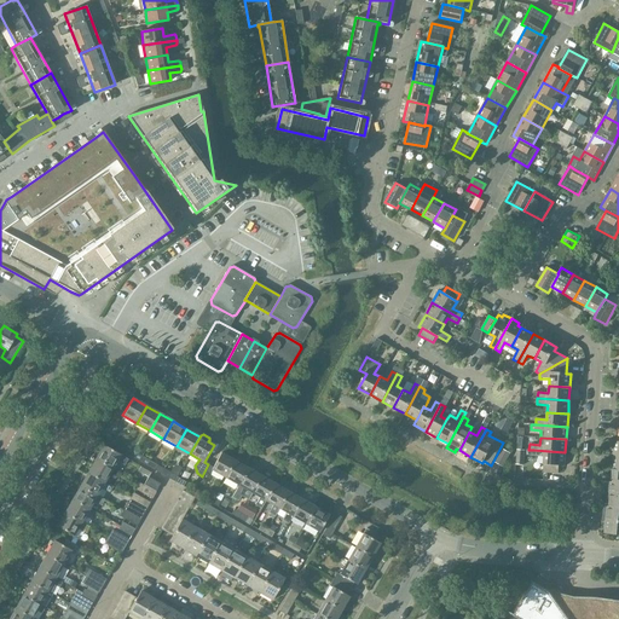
[(113,469),(117,462),(125,466),(128,460),(104,445),(96,460),(113,469)]
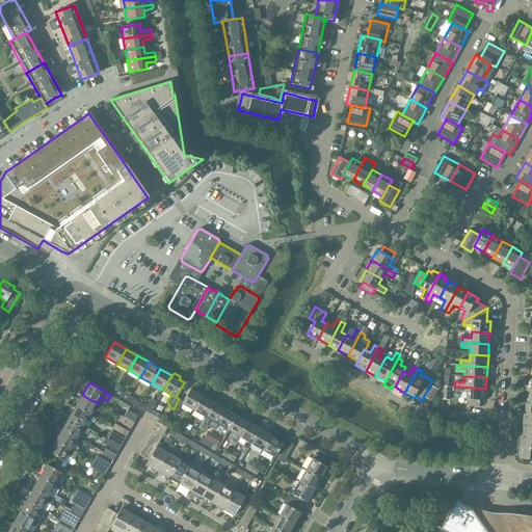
[(425,397),(432,401),(439,390),(431,386),(425,397)]
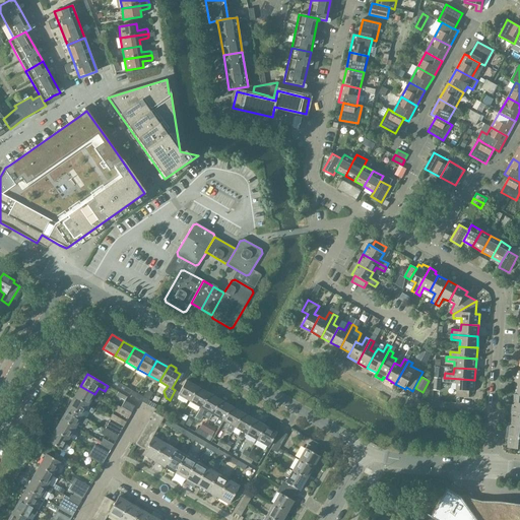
[(474,380),(448,378),(448,383),(457,384),(456,390),(457,390),(456,397),(469,398),(469,391),(474,391),(474,380)]
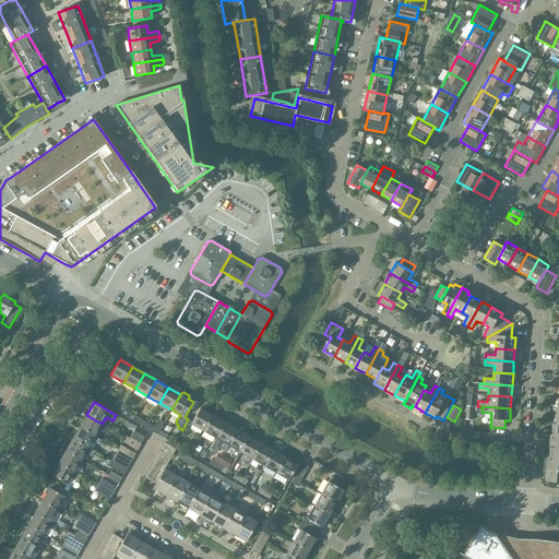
[(203,431),(212,416),(200,409),(191,425),(203,431)]
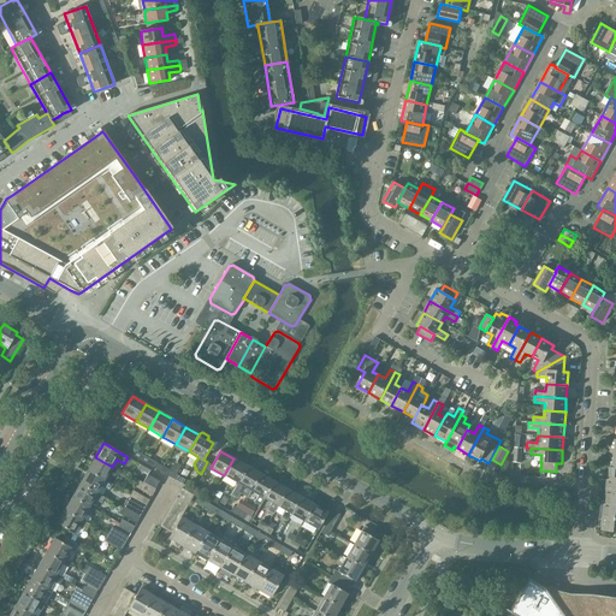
[(112,467),(95,457),(88,471),(105,480),(112,467)]
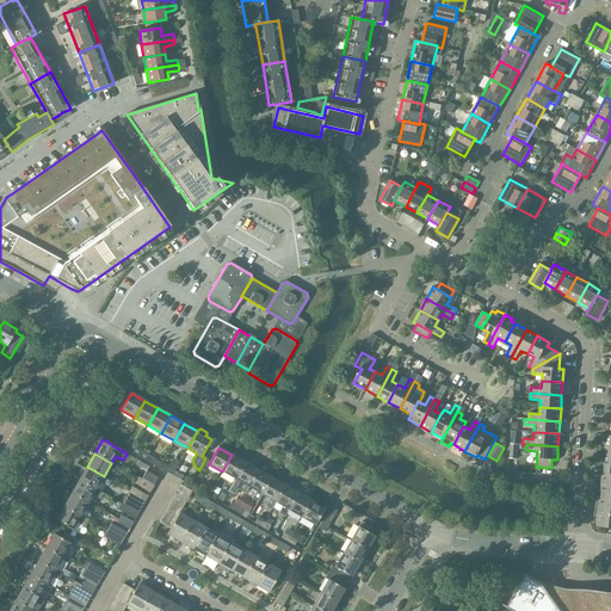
[(245,463),(232,455),(222,471),(235,480),(245,463)]
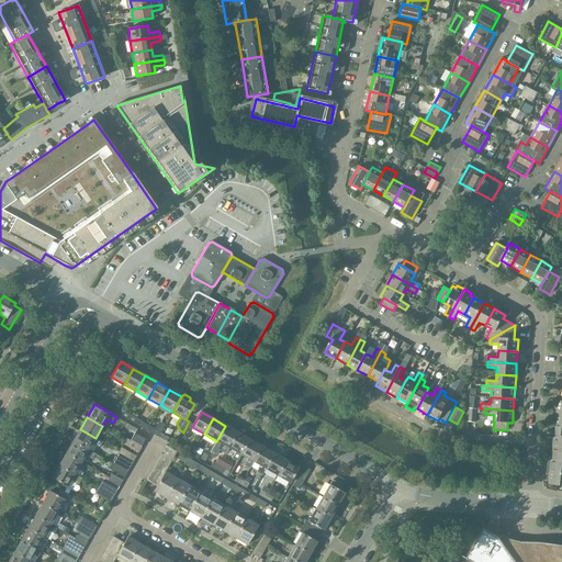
[(228,448),(237,433),(225,426),(216,441),(211,451),(216,454),(220,449),(226,453),(228,448)]
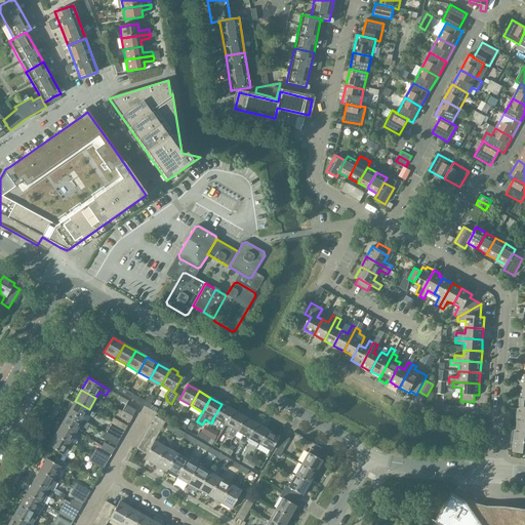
[(82,420),(86,414),(93,418),(96,413),(89,409),(75,401),(68,412),(82,420)]
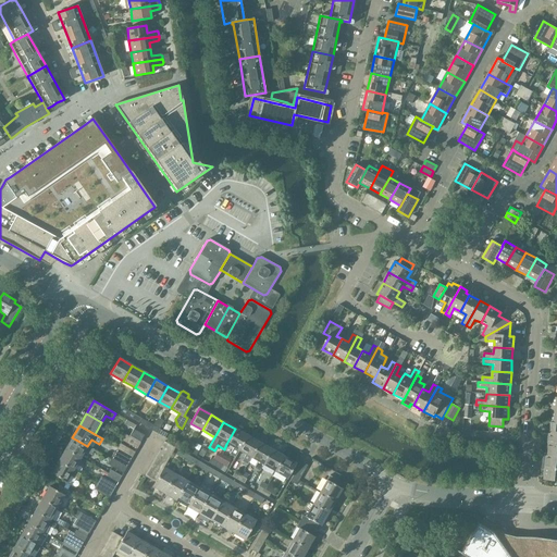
[(235,457),(238,452),(247,435),(235,429),(226,444),(233,448),(230,454),(235,457)]
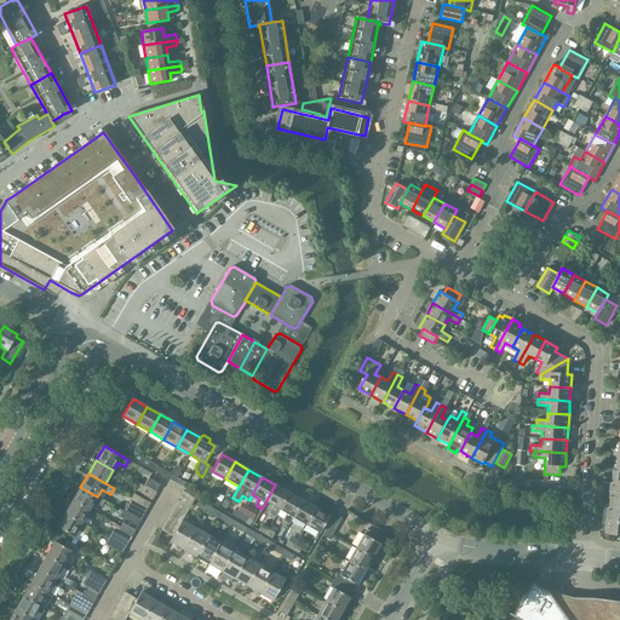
[(136,492),(153,501),(156,494),(156,493),(161,486),(149,478),(144,487),(141,484),(136,492)]
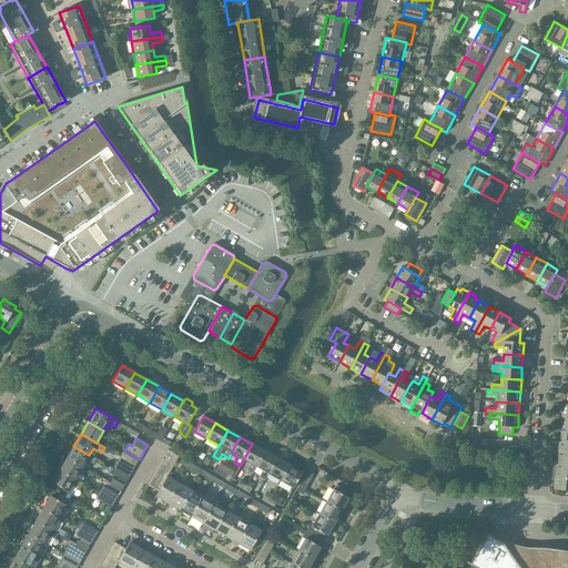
[(567,442),(560,442),(558,454),(567,454),(567,442)]
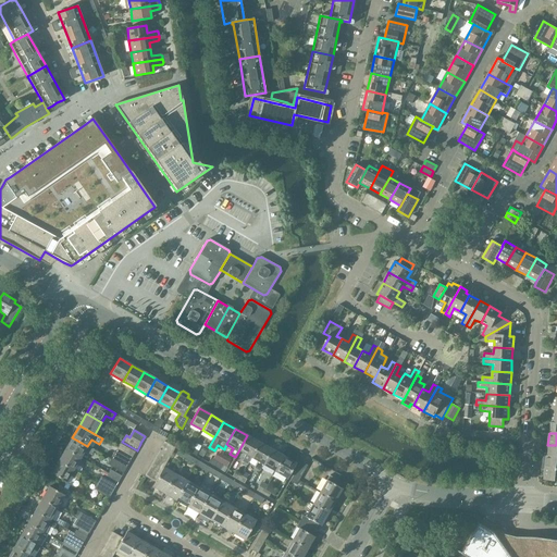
[(239,452),(246,455),(242,461),(247,465),(251,458),(250,458),(260,443),(247,435),(238,452),(239,452)]
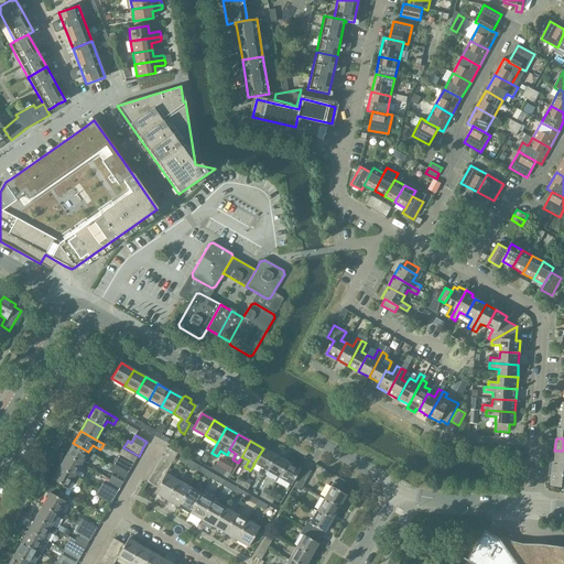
[(96,456),(88,452),(73,443),(66,455),(82,464),(86,457),(93,462),(96,456)]
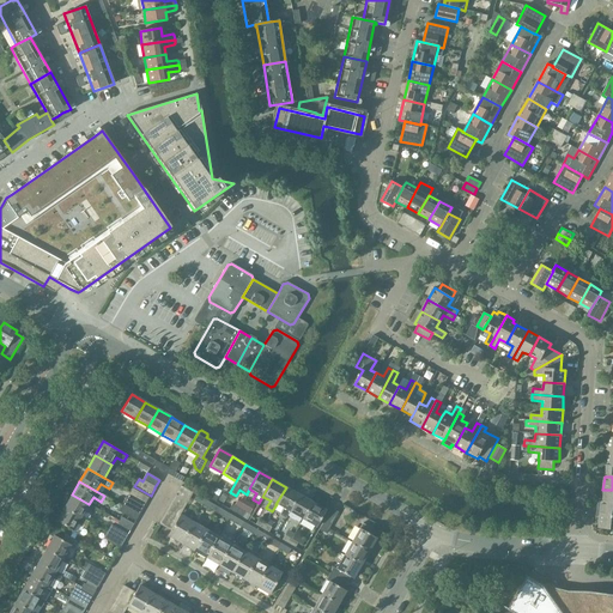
[(193,493),(181,486),(177,492),(189,499),(193,493)]
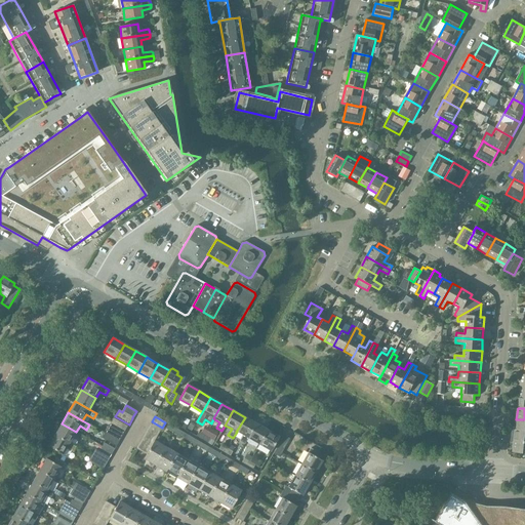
[(248,439),(247,438),(256,423),(245,417),(236,432),(237,432),(243,436),(239,441),(245,444),(248,439)]
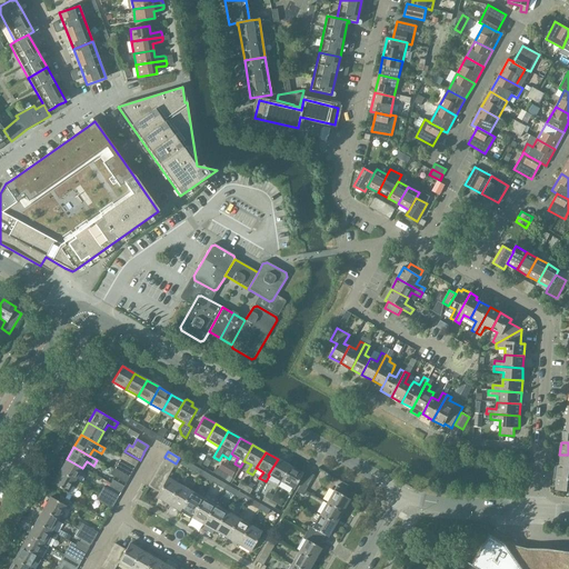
[(119,460),(135,469),(138,462),(123,453),(119,460)]
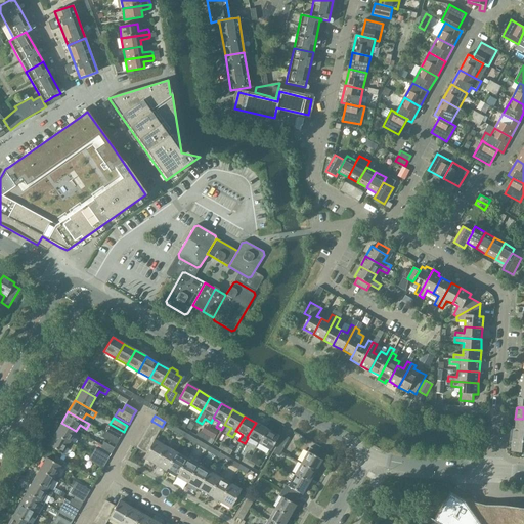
[(523,419),(515,419),(514,429),(523,430),(523,419)]
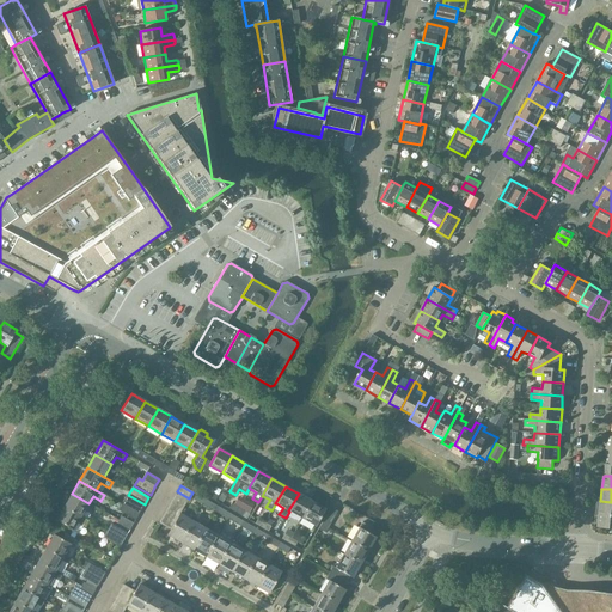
[(189,499),(177,491),(173,497),(185,505),(189,499)]
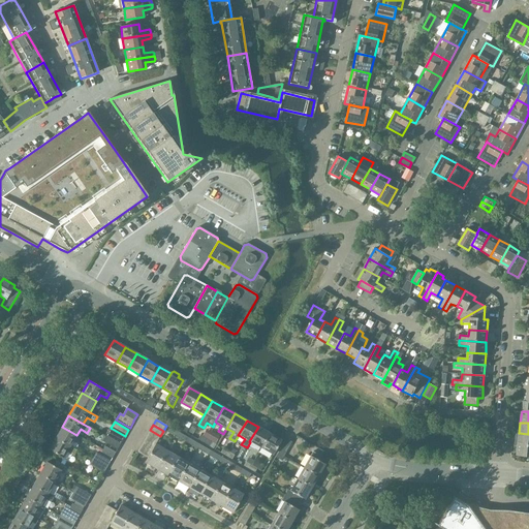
[(62,427),(55,438),(70,446),(76,435),(62,427)]
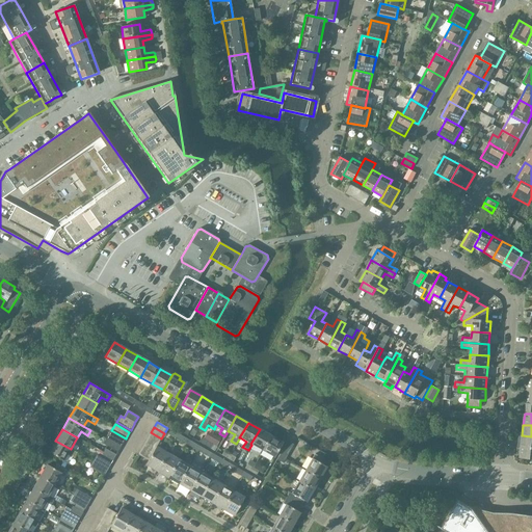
[(168,433),(177,439),(179,434),(170,429),(168,433)]
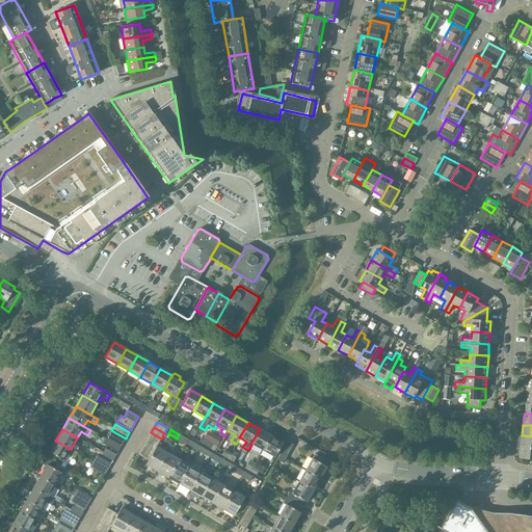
[(271,436),(260,429),(250,444),(263,451),(271,436)]
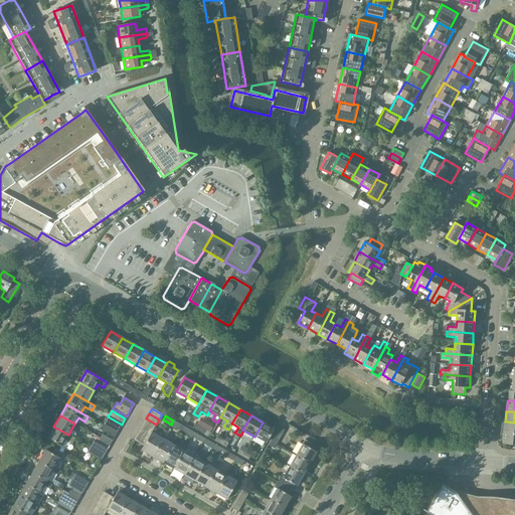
[(117,434),(120,427),(122,424),(108,416),(107,419),(103,425),(117,434)]
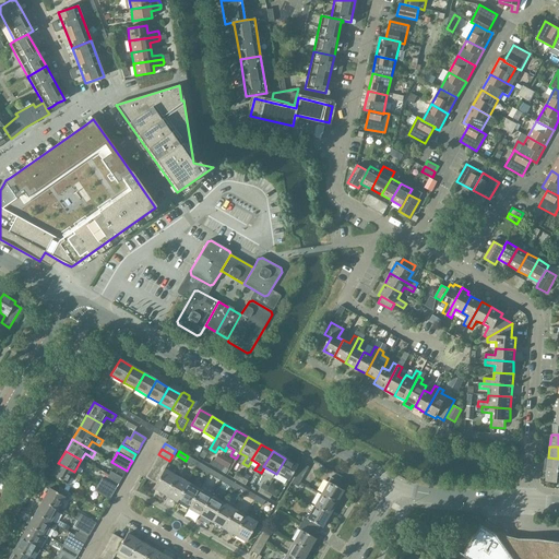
[(158,454),(155,461),(166,466),(169,461),(158,454)]
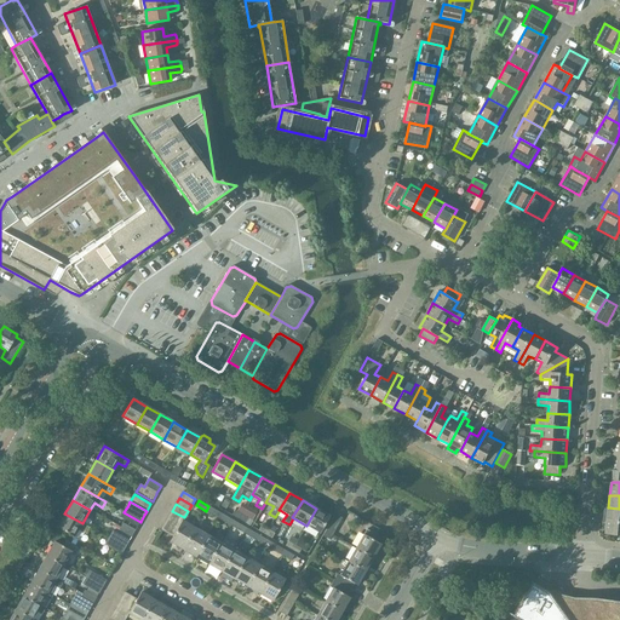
[(206,511),(218,518),(220,514),(208,506),(206,511)]
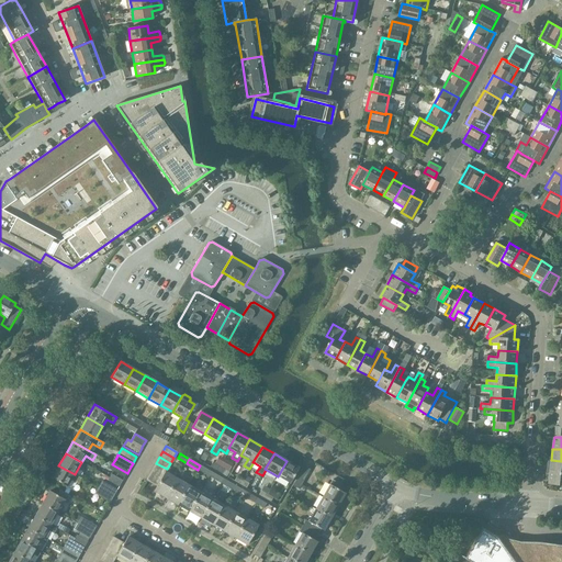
[(547,472),(550,472),(561,473),(561,461),(551,460),(551,464),(548,463),(547,472)]
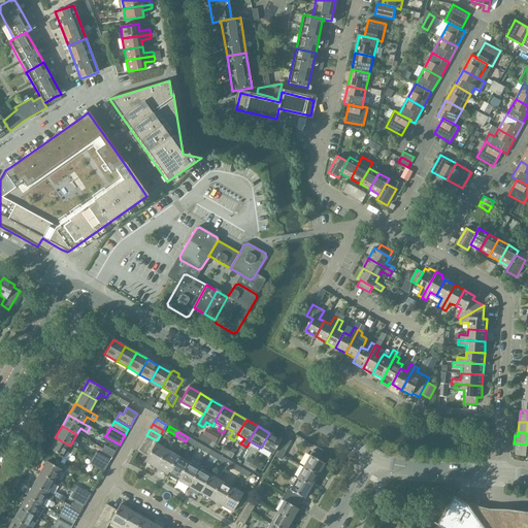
[(269,433),(261,448),(272,454),(281,439),(269,433)]
